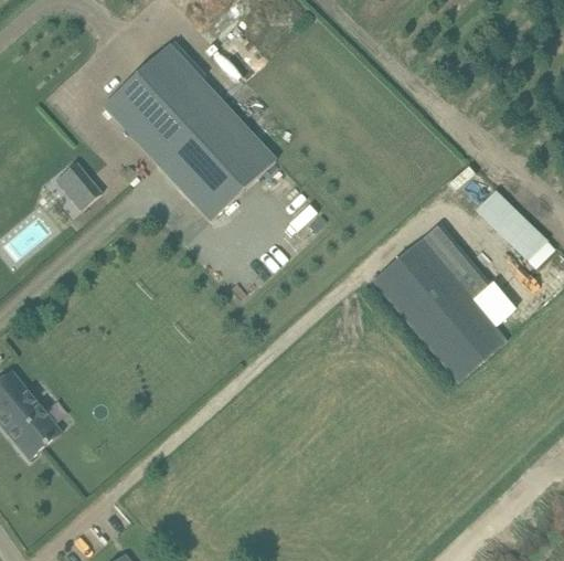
[(221,102),(167,44),(103,104),(155,161),(221,102)]
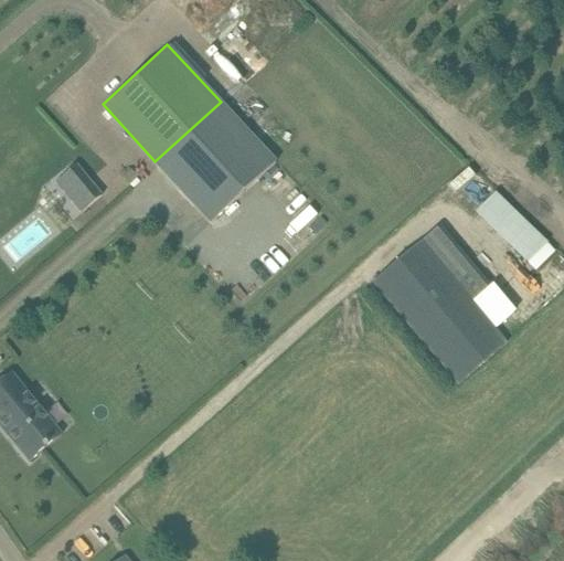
[(274,160),(221,102),(155,161),(210,220),(274,160)]
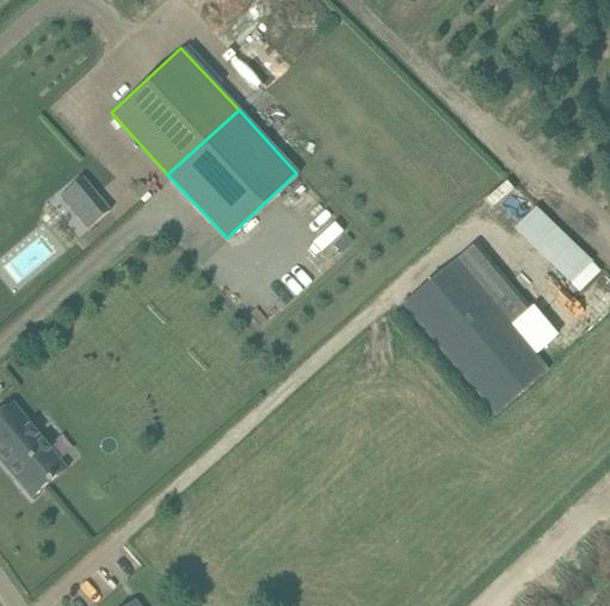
[(98,193),(75,212),(87,227),(110,208),(98,193)]
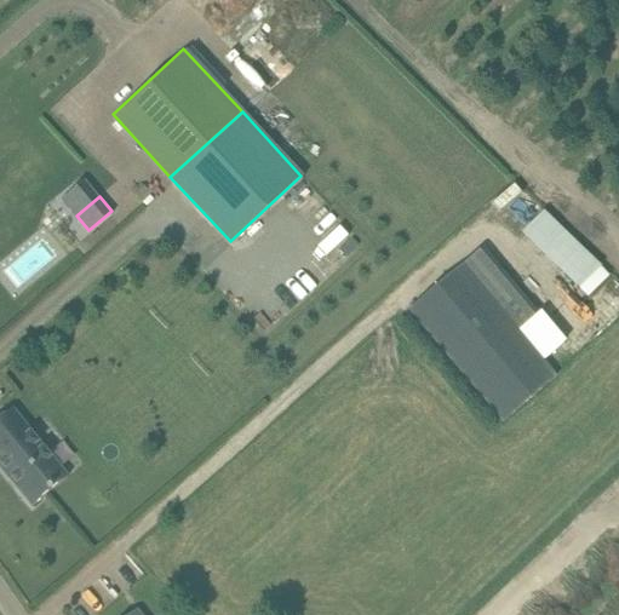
[(584,291),(606,268),(538,203),(516,226),(584,291)]
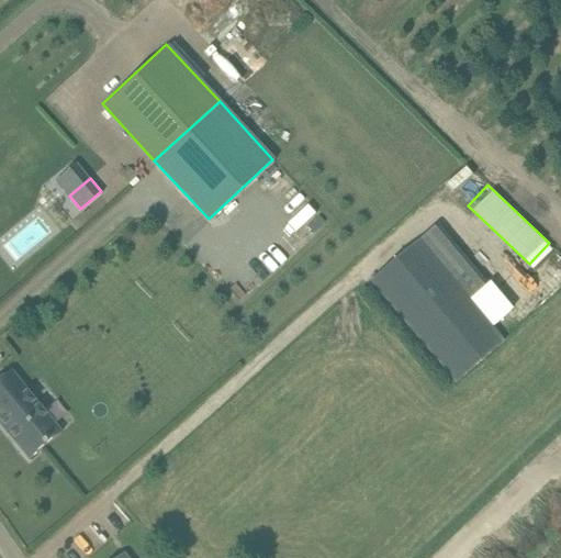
[(292,231),(316,209),(306,198),(282,219),(292,231)]
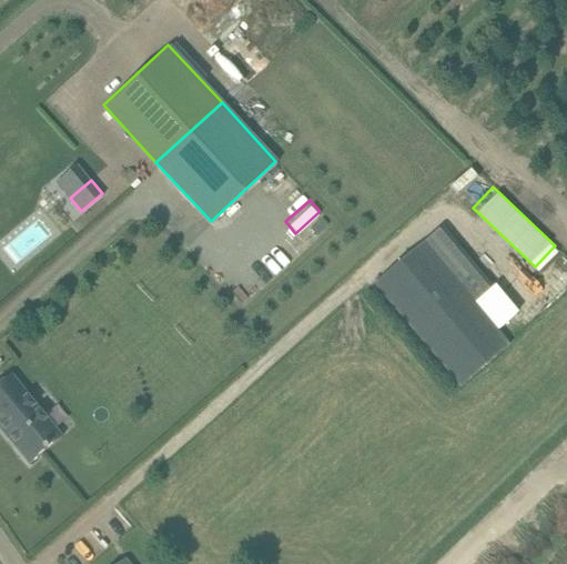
[(423,239),(373,281),(459,383),(510,341),(498,326),(517,309),(494,282),(493,284),(475,300),(423,239)]
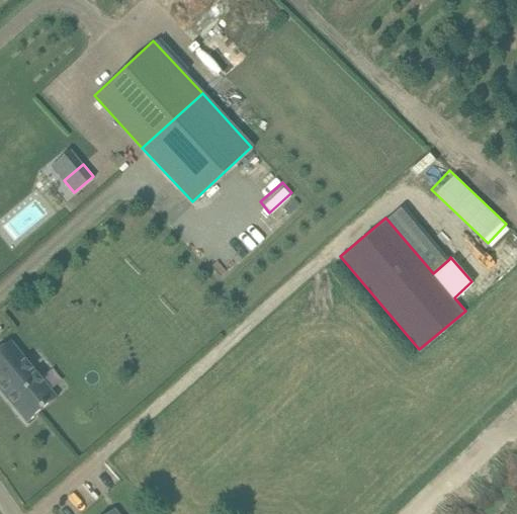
[(9,339),(0,345),(0,388),(25,419),(56,395),(9,339)]
